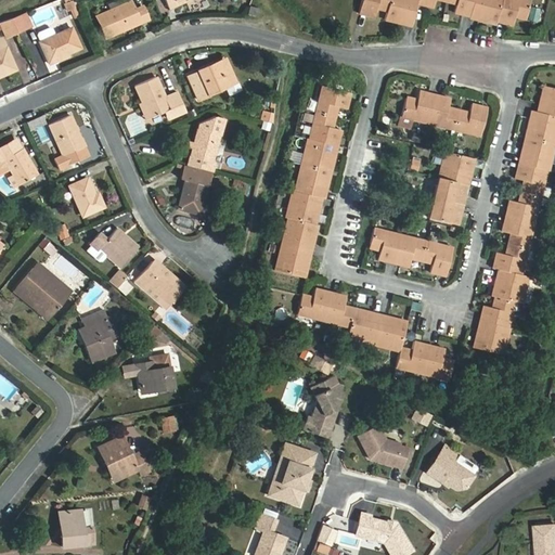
[(387,10),(389,0),(359,0),(357,12),(372,15),(374,7),(387,10)]
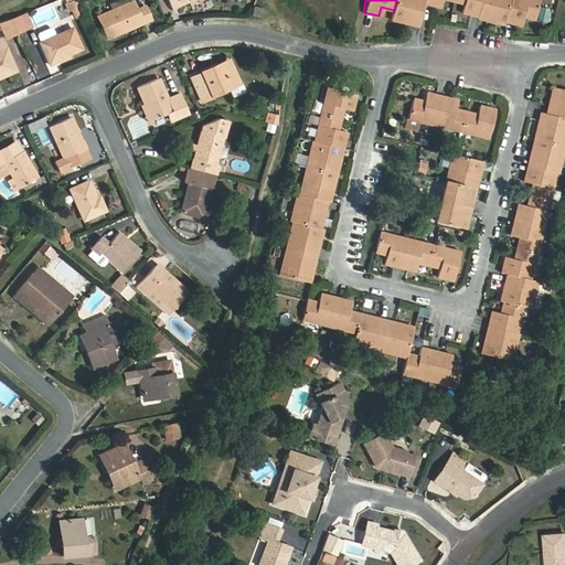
[(424,3),(425,0),(396,0),(394,10),(392,19),(418,25),(424,3)]
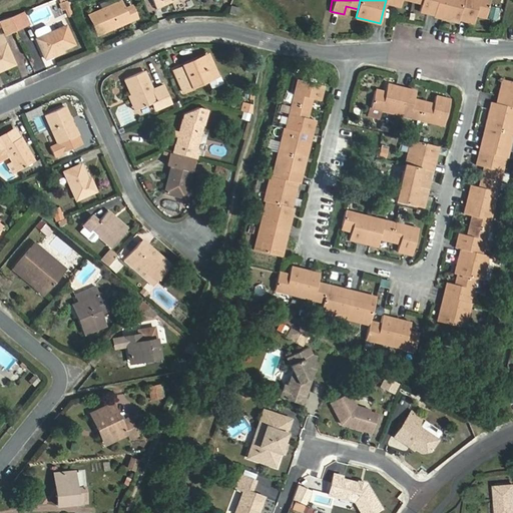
[(437,0),(411,0),(419,2),(417,11),(434,14),(437,0)]
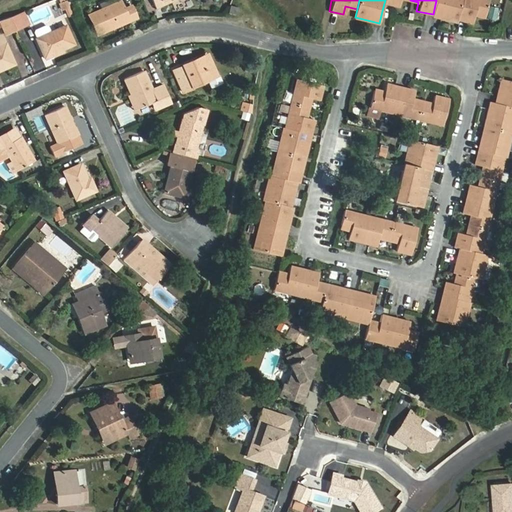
[(464,0),(436,0),(433,14),(433,16),(458,22),(459,19),(464,0)]
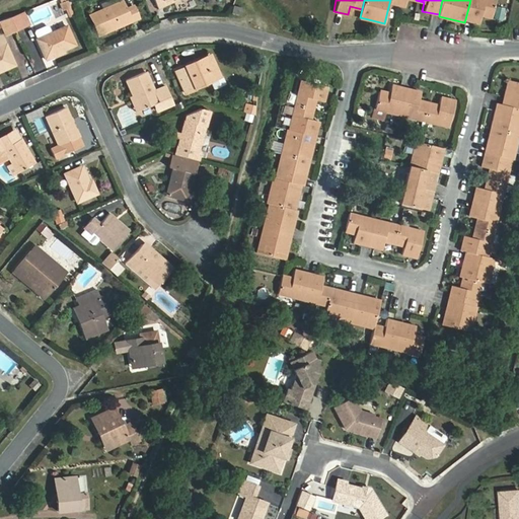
[(470,0),(465,19),(477,22),(479,13),(493,16),(496,0),(470,0)]
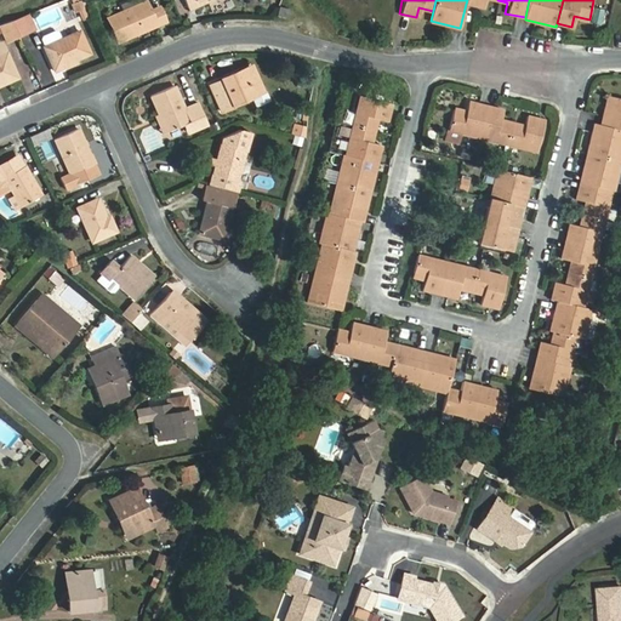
[(137,29),(155,22),(149,11),(146,3),(109,18),(119,44),(138,35),(137,29)]
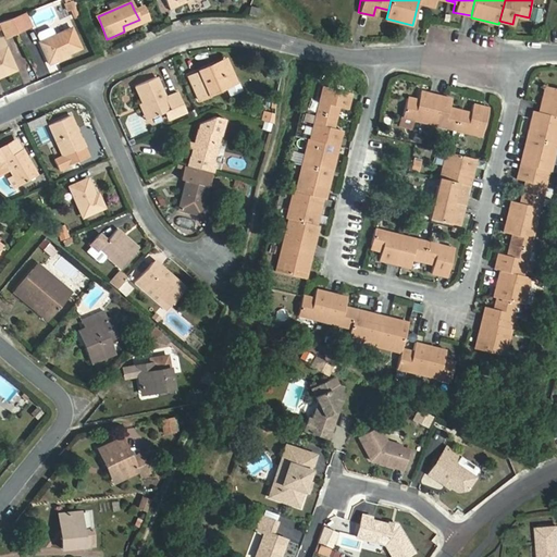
[(250,17),(259,19),(262,8),(254,4),(251,8),(250,17)]
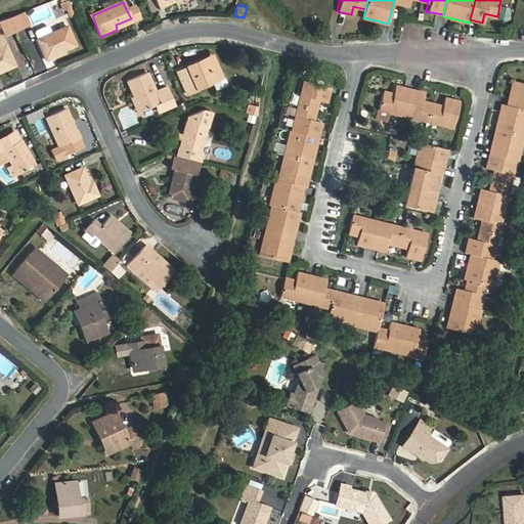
[(500,5),(497,19),(507,22),(510,7),(500,5)]
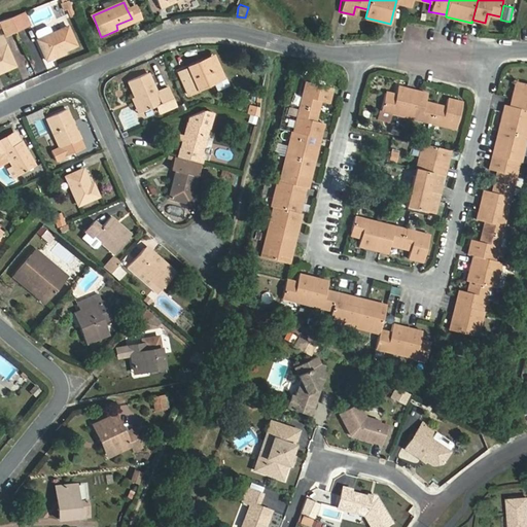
[(127,9),(132,19),(133,23),(140,20),(135,6),(127,9)]
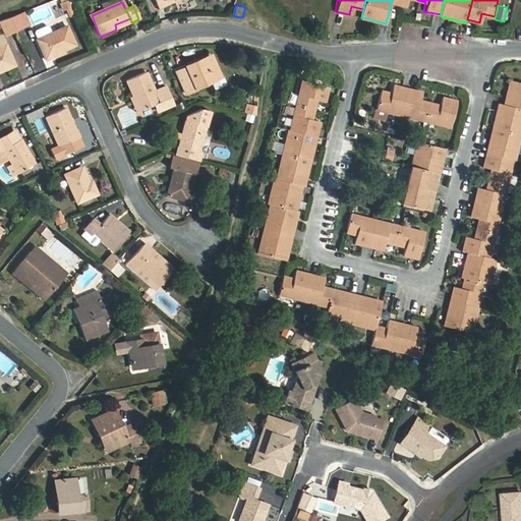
[(24,18),(15,22),(20,35),(30,32),(24,18)]
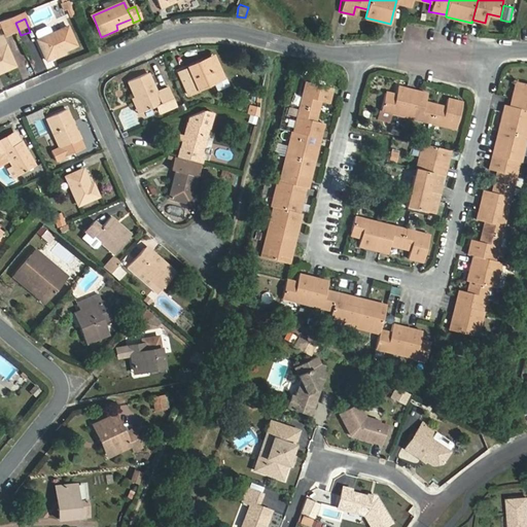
[(133,23),(132,19),(116,25),(117,30),(133,23)]
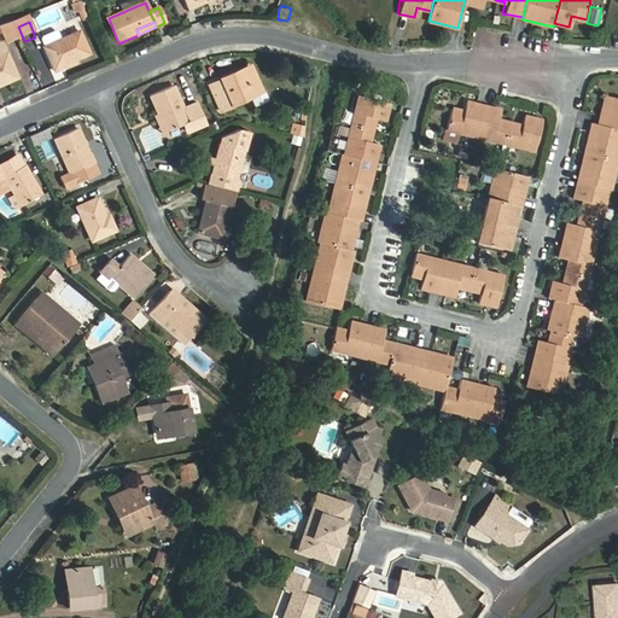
[(12,46),(24,41),(18,27),(6,30),(12,46)]
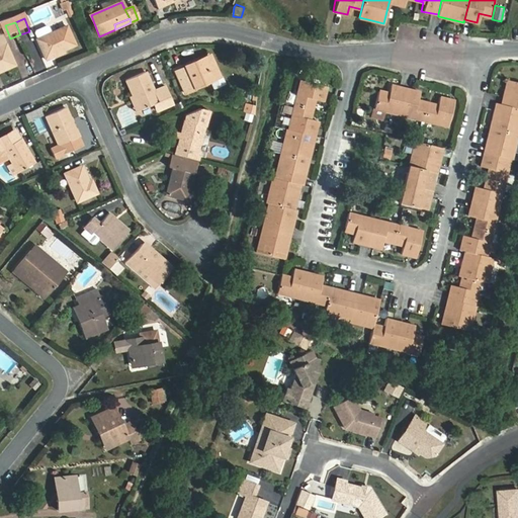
[(40,38),(54,32),(52,27),(50,25),(38,30),(38,33),(40,38)]
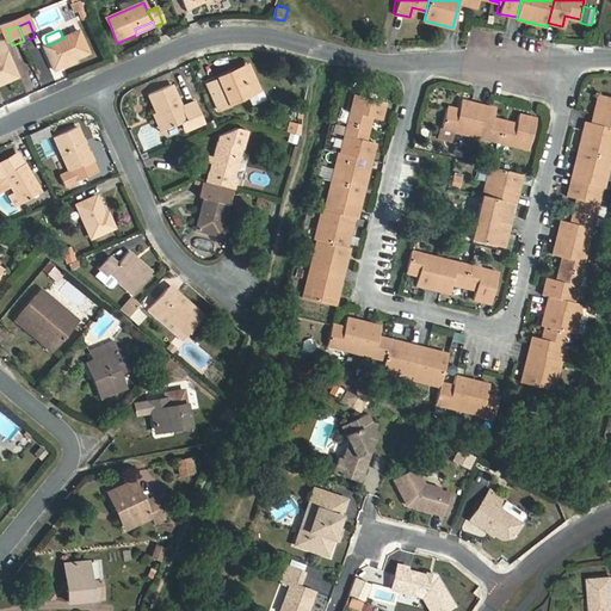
[(92,53),(82,31),(63,38),(48,45),(47,45),(56,68),(65,65),(66,67),(79,61),(78,59),(92,53)]
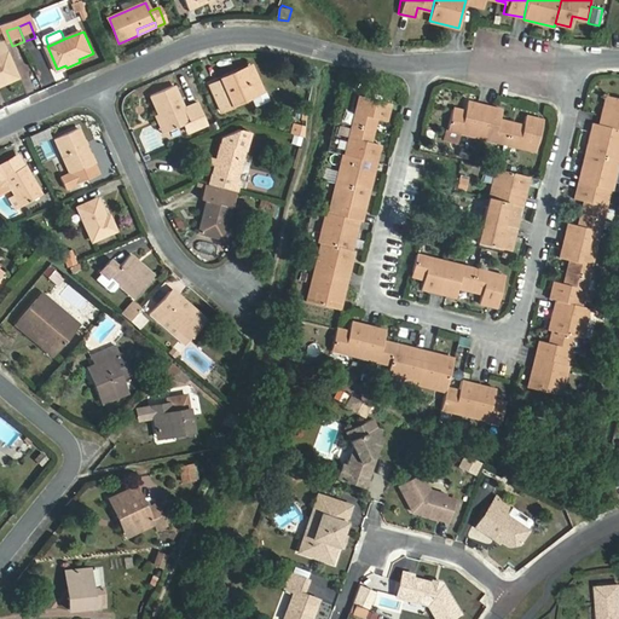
[(0,77),(3,84),(21,76),(9,47),(0,51),(0,77)]
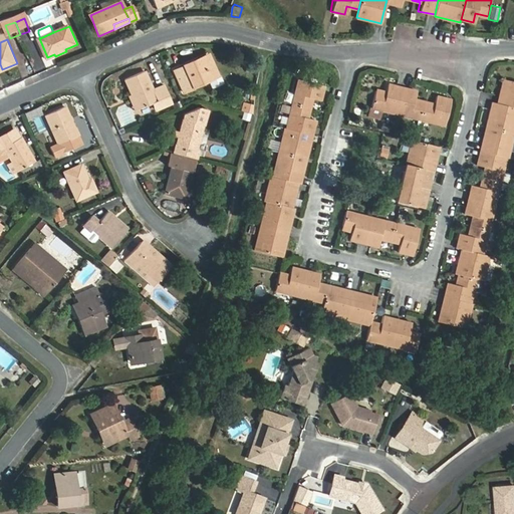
[(211,55),(196,62),(198,66),(214,60),(211,55)]
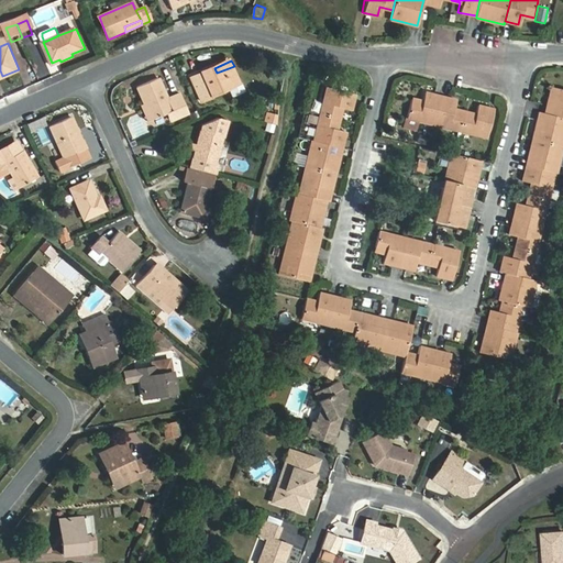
[(217,73),(214,68),(205,73),(205,75),(194,79),(205,103),(217,99),(216,98),(243,86),(234,66),(217,73)]
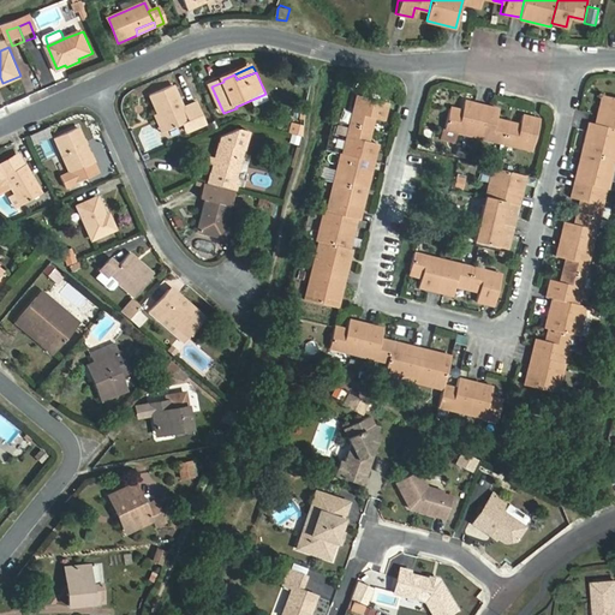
[(156,99),(162,113),(171,132),(186,126),(190,135),(209,127),(197,99),(185,103),(179,89),(156,99)]
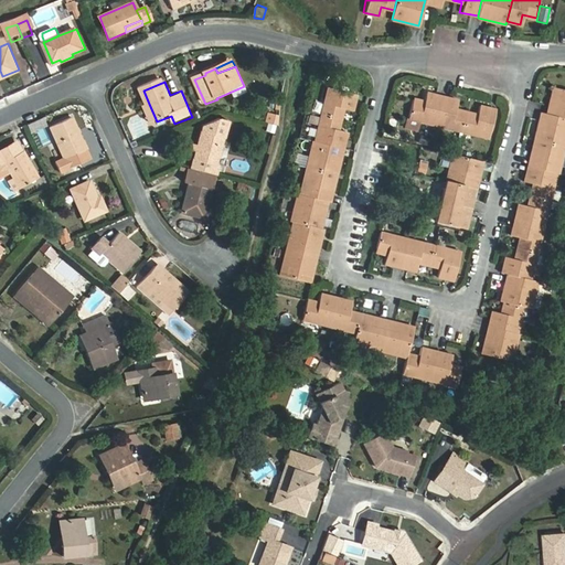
[(564,84),(560,83),(558,84),(552,110),(564,114),(564,84)]
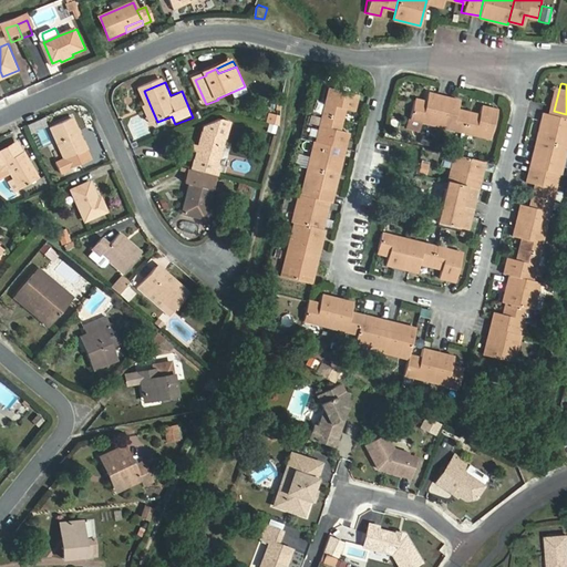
[(326,112),(344,116),(348,103),(357,106),(360,91),(333,84),(333,85),(326,112)]
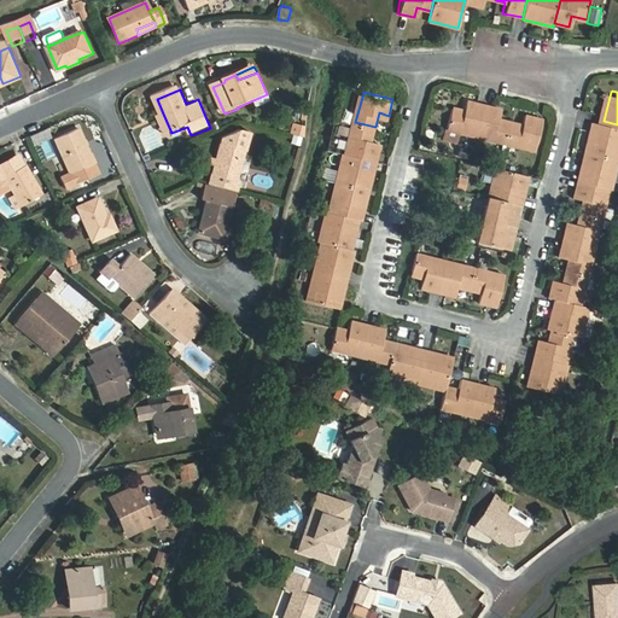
[(272,104),(268,94),(266,95),(254,100),(258,110),(272,104)]
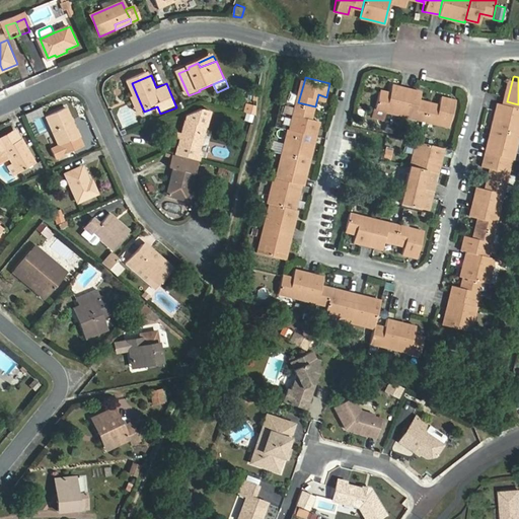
[(401,114),(409,89),(392,85),(390,93),(379,90),(375,107),(401,114)]
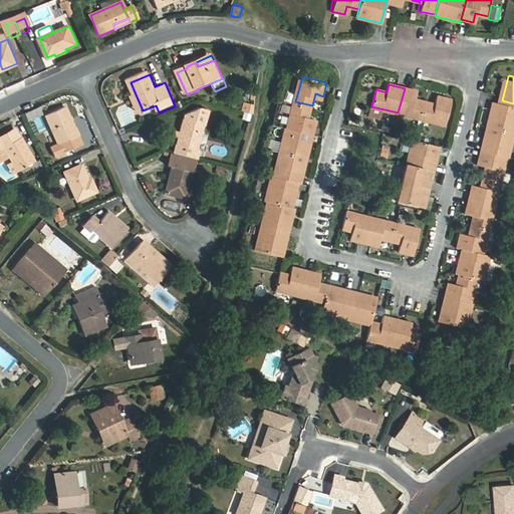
[(419,91),(405,88),(398,112),(423,118),(427,102),(417,99),(419,91)]
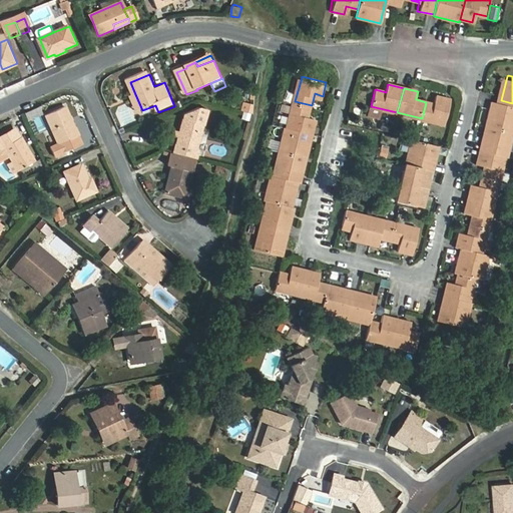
[(142,110),(135,94),(131,96),(137,113),(142,110)]
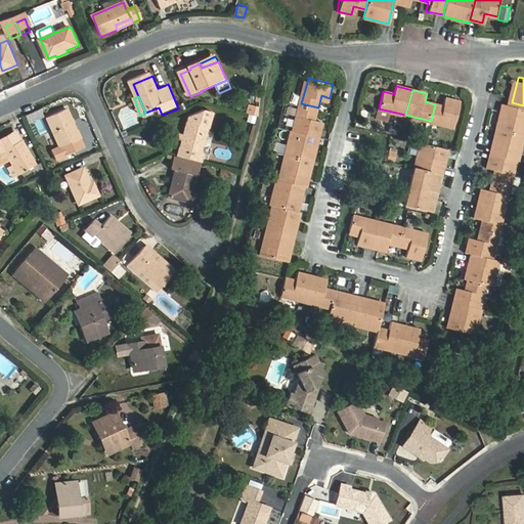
[(435,104),(431,121),(455,127),(461,101),(446,98),(444,106),(435,104)]
